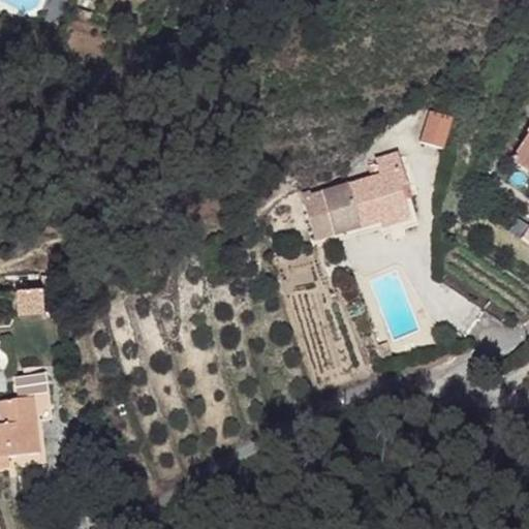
[(453,119),(430,112),(422,141),(443,148),(453,119)]
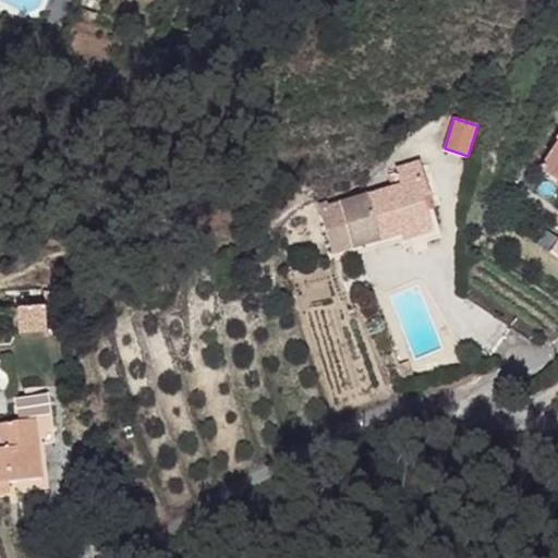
[(557,145),(543,168),(557,178),(557,145)]
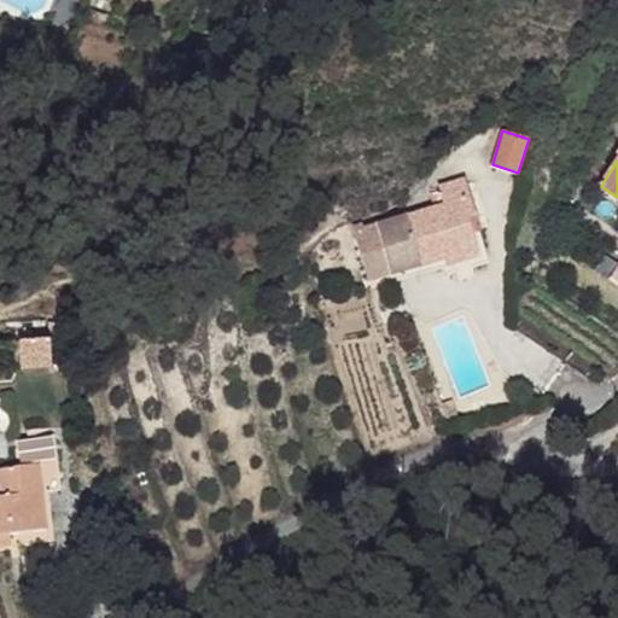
[(439,186),(445,204),(365,226),(363,221),(353,225),(368,281),(445,260),(447,266),(479,256),(472,232),(481,229),(466,179),(439,186)]
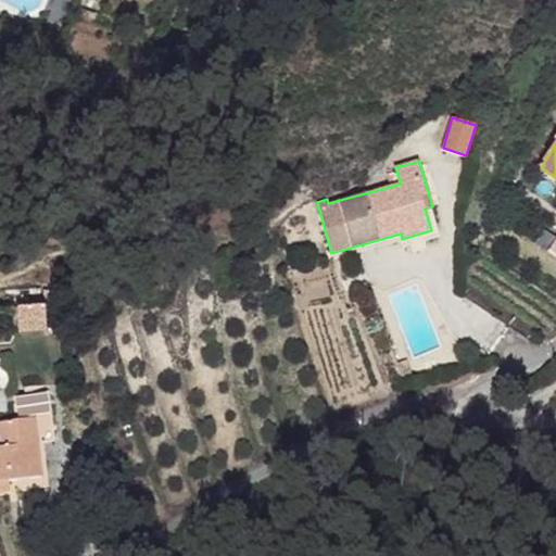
[(546,249),(555,236),(544,229),(535,242),(546,249)]
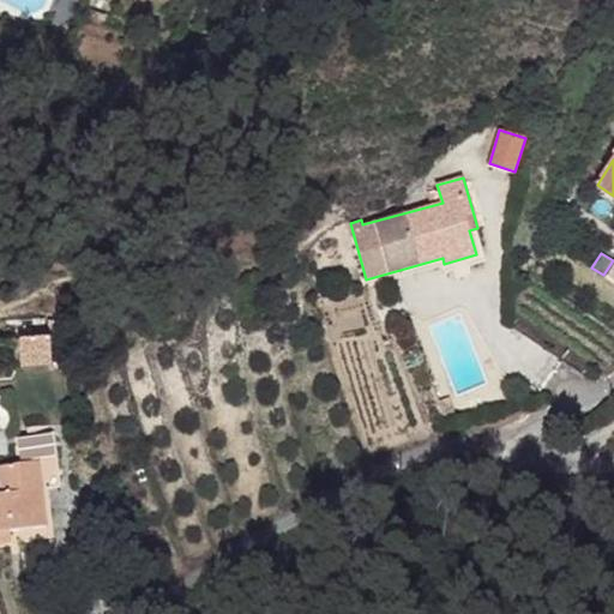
[(13,341),(17,369),(44,367),(42,337),(13,341)]
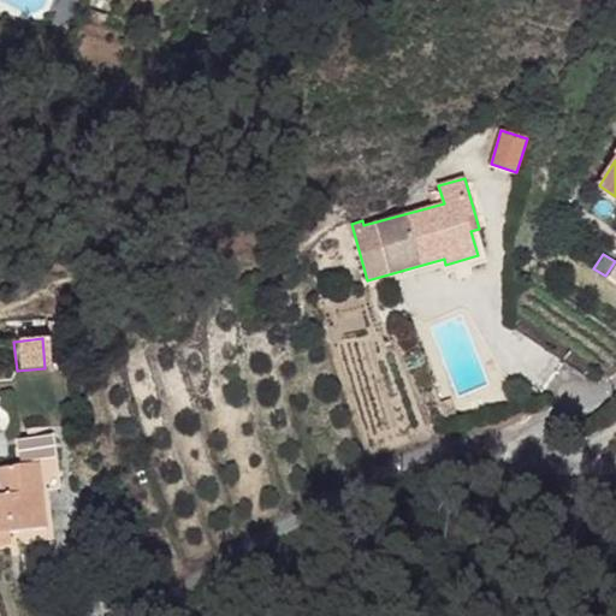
[(0,377),(17,372),(7,341),(0,342),(0,377)]
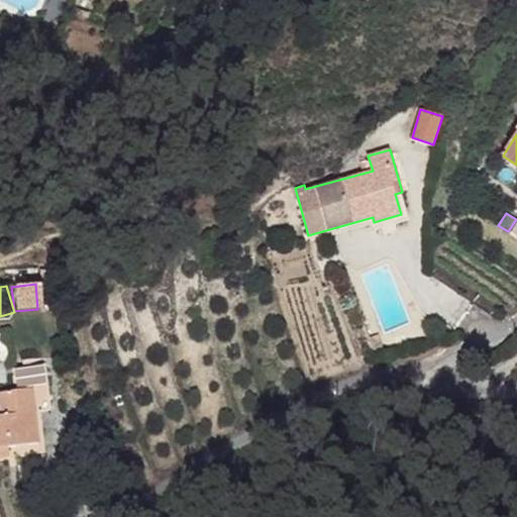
[(380,335),(371,338),(376,352),(384,349),(380,335)]
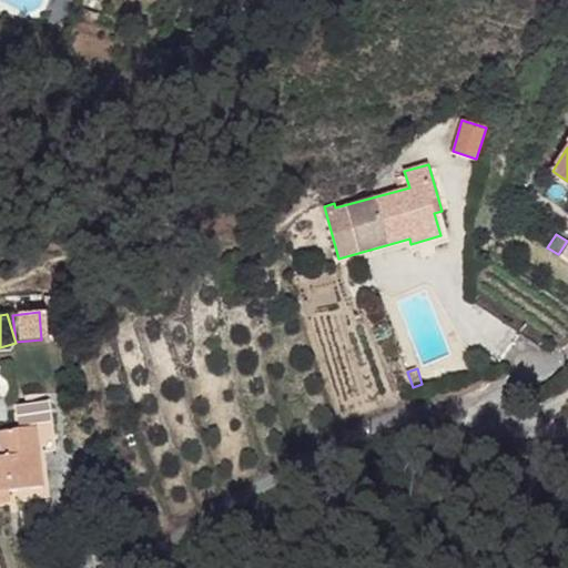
[(51,401),(16,403),(18,426),(36,425),(37,450),(54,449),(51,401)]
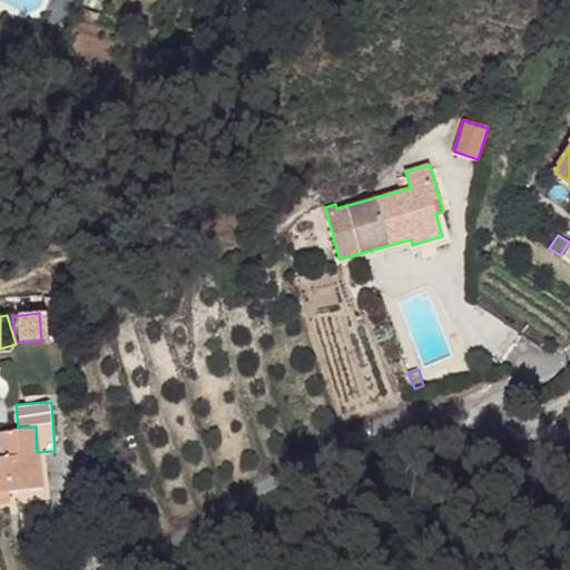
[(0,509),(6,509),(5,499),(38,497),(32,436),(0,439),(0,509)]
